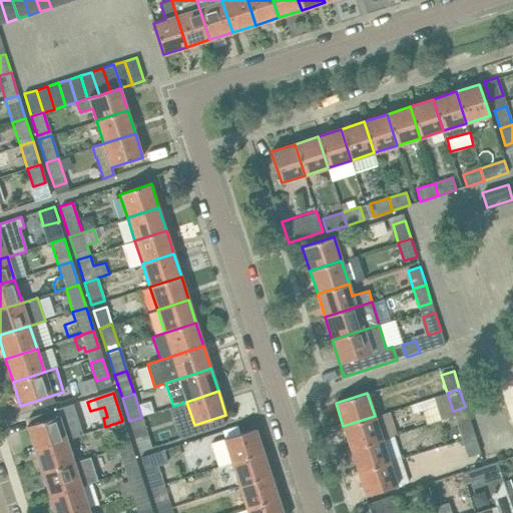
[(66,439),(58,416),(27,426),(35,450),(66,439)]
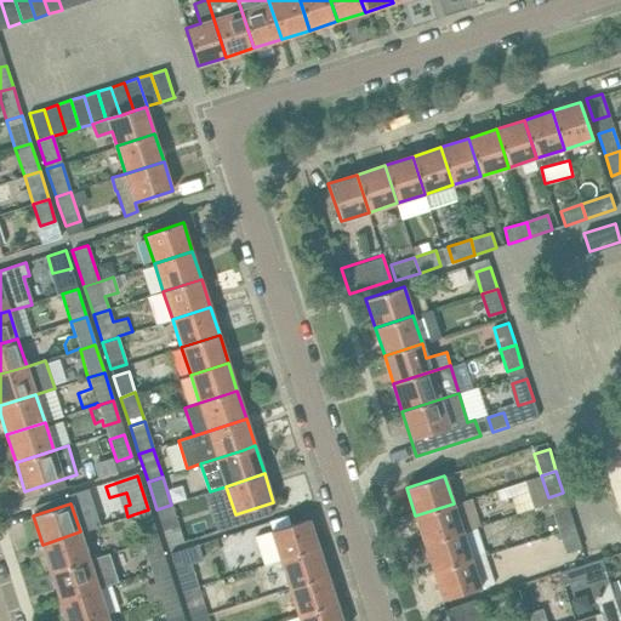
[(457,517),(454,503),(415,516),(425,543),(462,531),(484,524),(479,510),(457,517)]
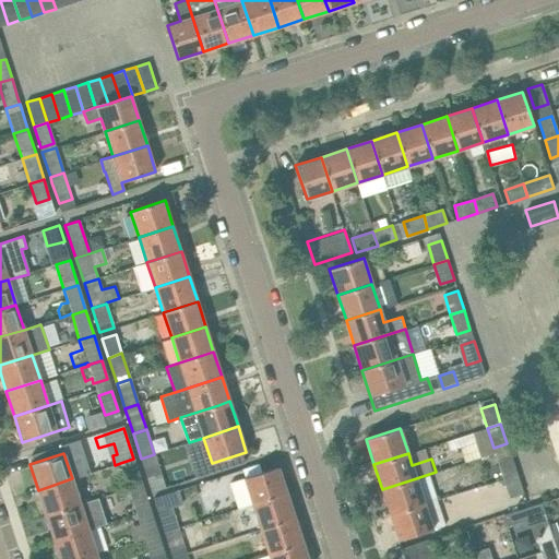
[(154,454),(141,459),(152,491),(165,487),(154,454)]
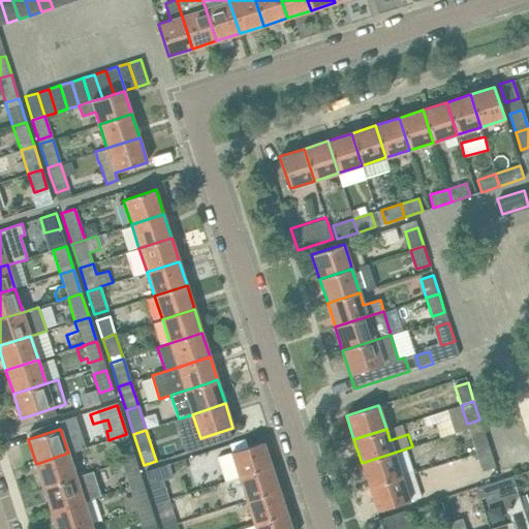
[(476,453),(489,448),(483,430),(470,434),(476,453)]
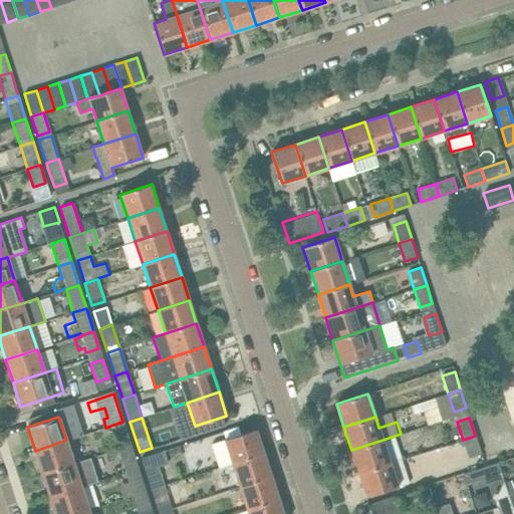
[(131,445),(122,422),(110,426),(117,449),(131,445)]
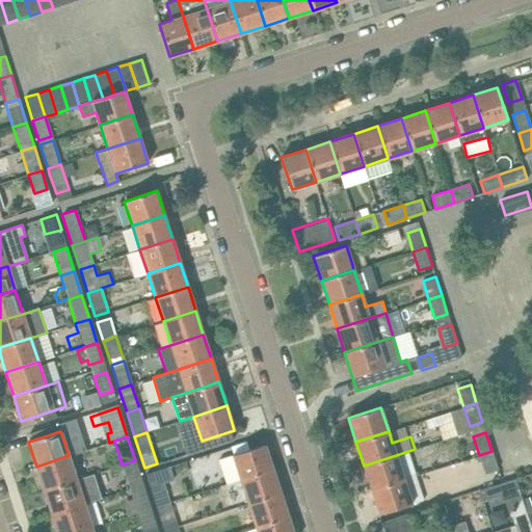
[(265,445),(255,448),(232,455),(240,479),(272,469),(265,445)]
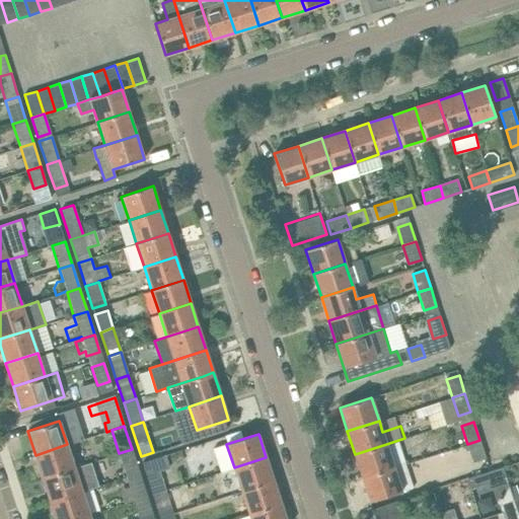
[(479,440),(467,444),(473,462),(486,458),(479,440)]
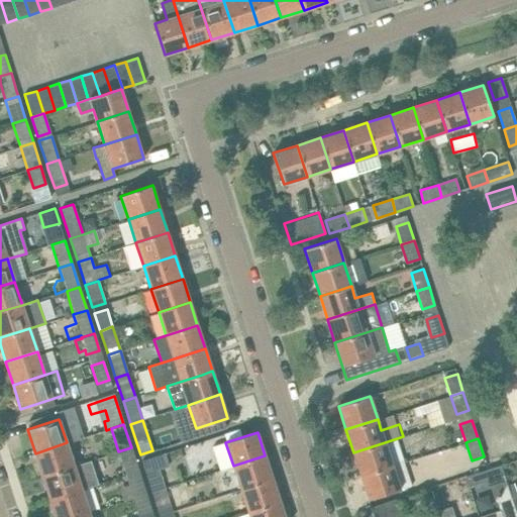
[(74,466),(67,442),(35,453),(42,476),(74,466)]
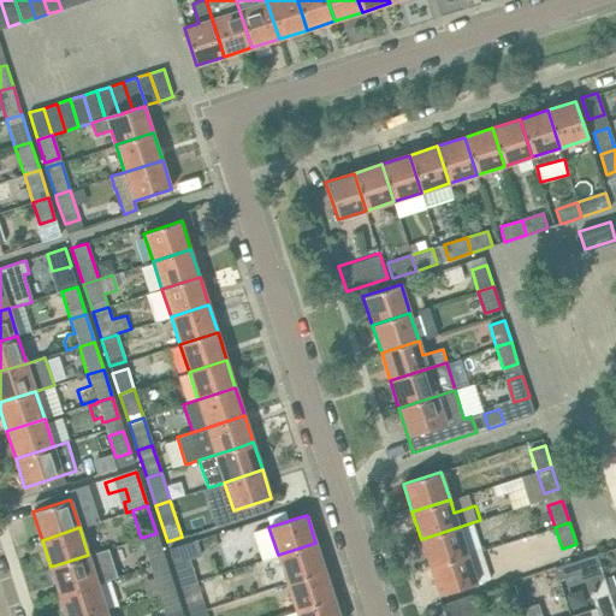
[(468,555),(458,527),(421,539),(430,568),(468,555)]
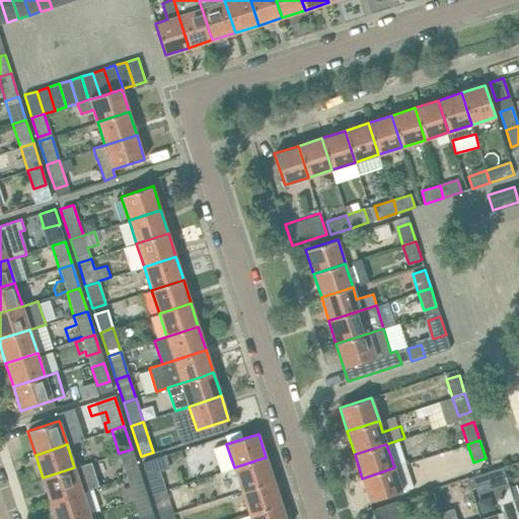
[(126,476),(139,472),(132,449),(119,453),(126,476)]
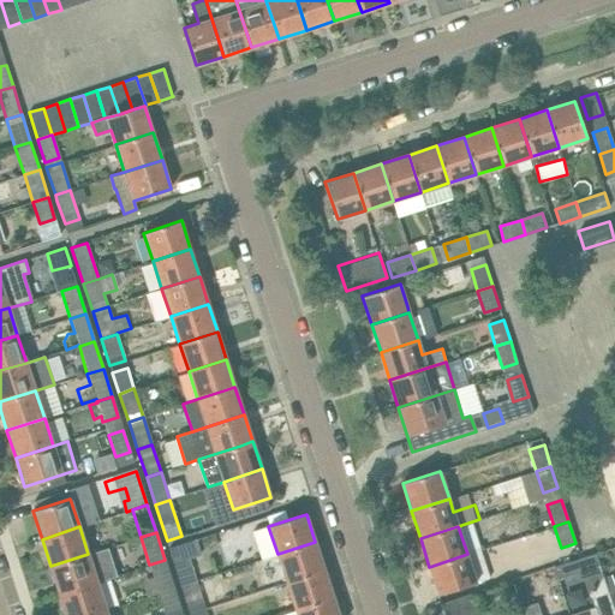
[(324,569),(315,542),(278,554),(286,583),(324,569)]
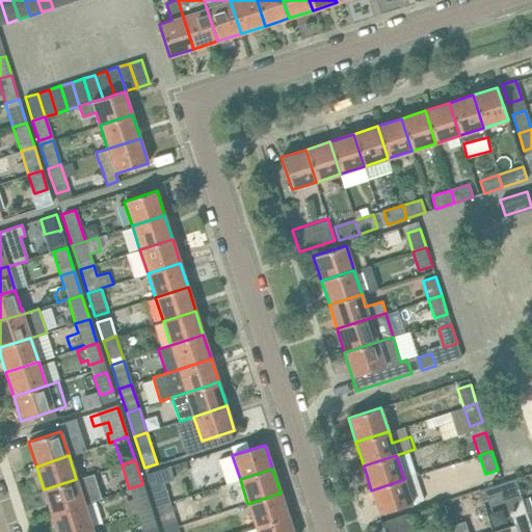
[(94,474),(76,479),(44,489),(51,513),(84,503),(101,498),(94,474)]
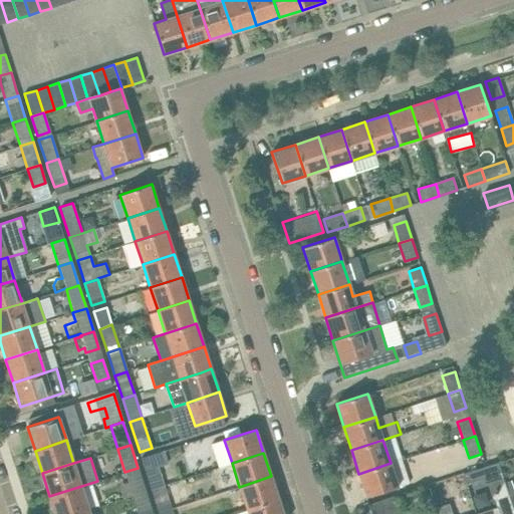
[(358,474),(366,497),(398,487),(391,463),(358,474)]
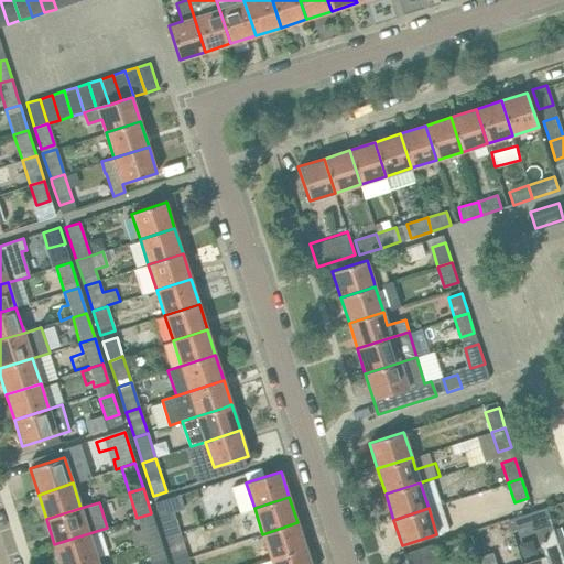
[(165,537),(180,532),(173,512),(159,517),(165,537)]
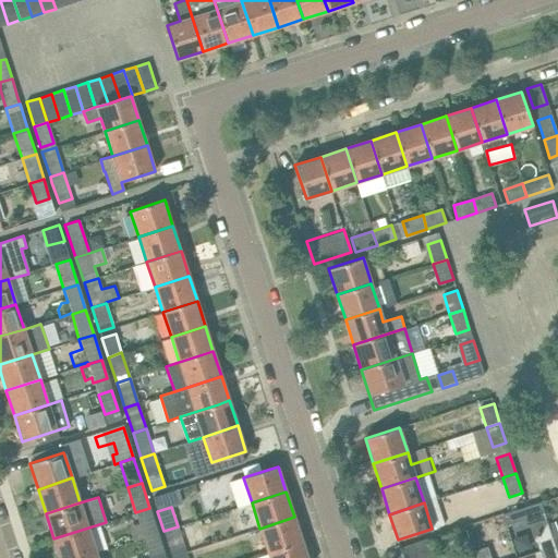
[(144,537),(158,533),(149,508),(135,512),(144,537)]
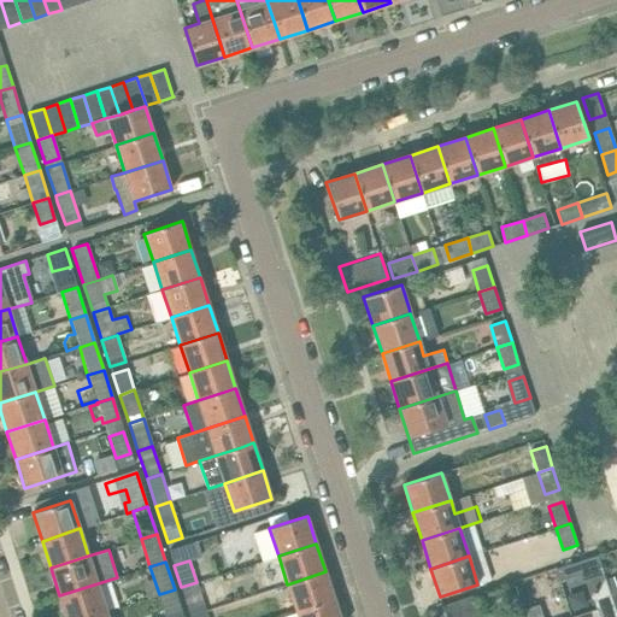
[(581,574),(582,574),(579,562),(556,569),(559,581),(570,577),(581,574)]
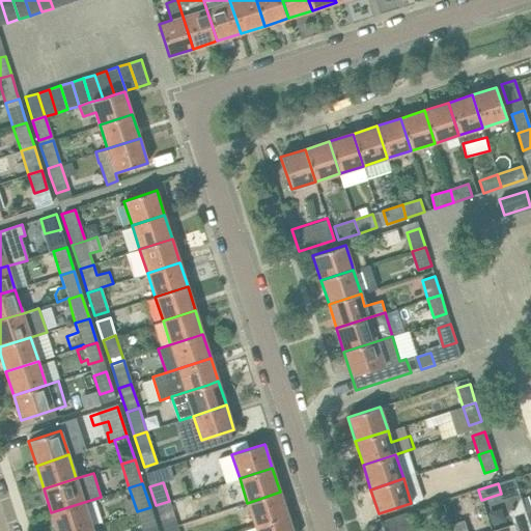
[(287,516),(280,492),(247,503),(255,527),(277,520),(287,516)]
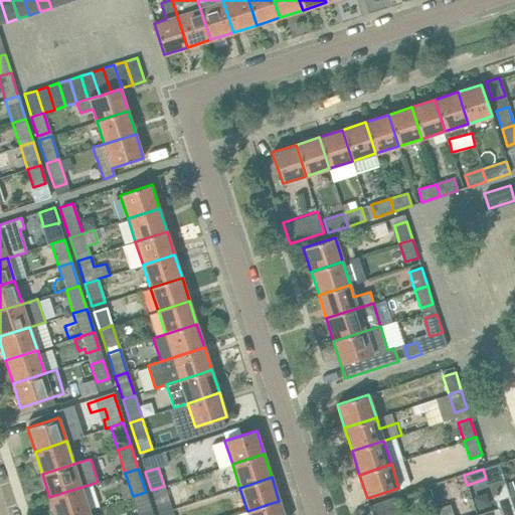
[(514,489),(512,481),(505,483),(509,497),(514,514),(514,489)]
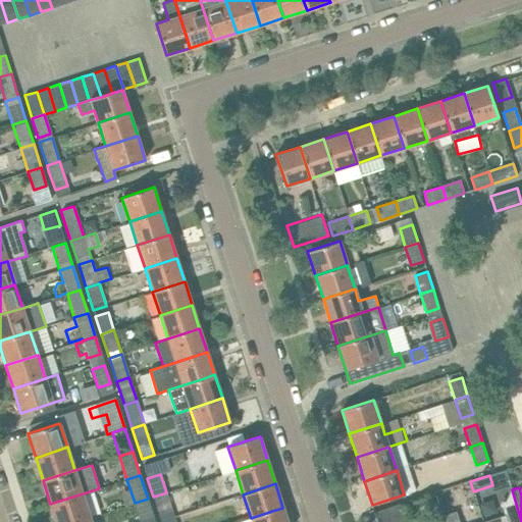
[(166,492),(153,497),(159,514),(171,510),(166,492)]
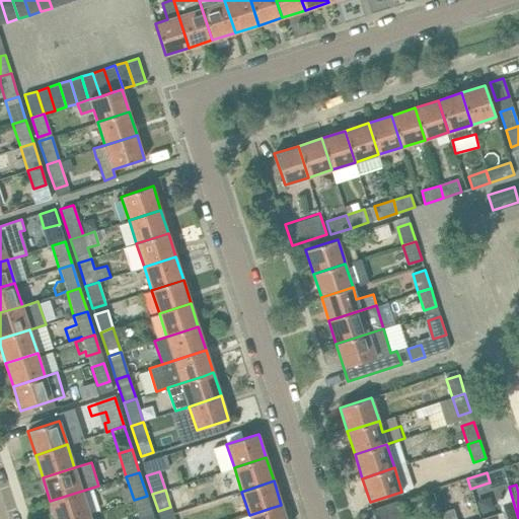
[(74,518),(89,514),(82,491),(50,501),(56,518),(74,518)]
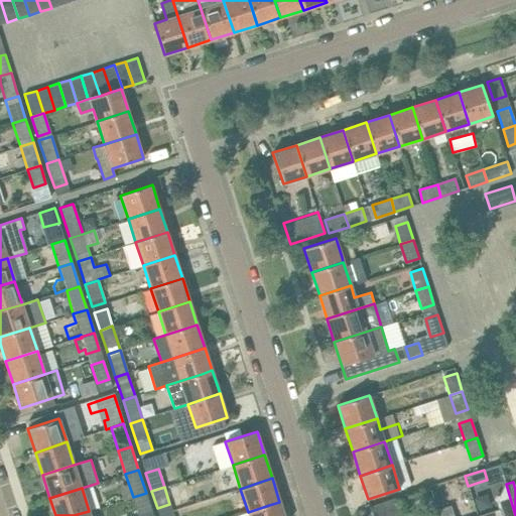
[(138,515),(153,515),(146,493),(133,497),(138,515)]
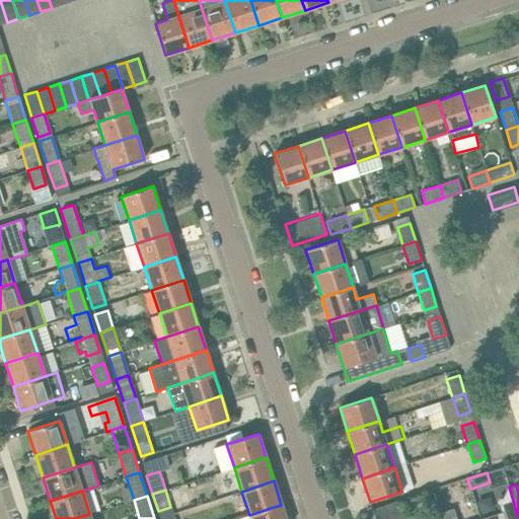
[(374,518),(401,518),(402,518),(396,501),(372,509),(374,518)]
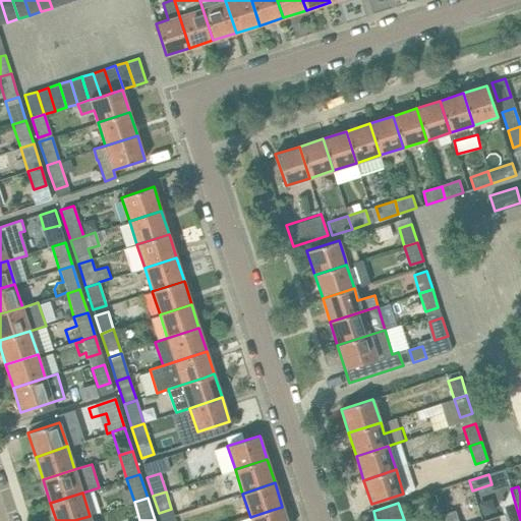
[(502,507),(504,514),(483,520),(520,520),(515,503),(502,507)]
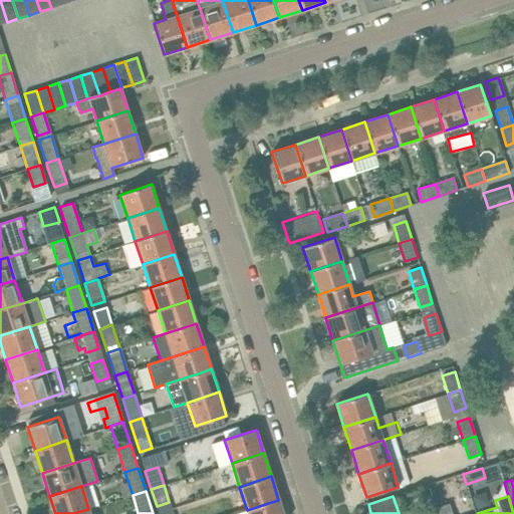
[(283,513),(278,500),(268,503),(247,510),(248,513),(283,513)]
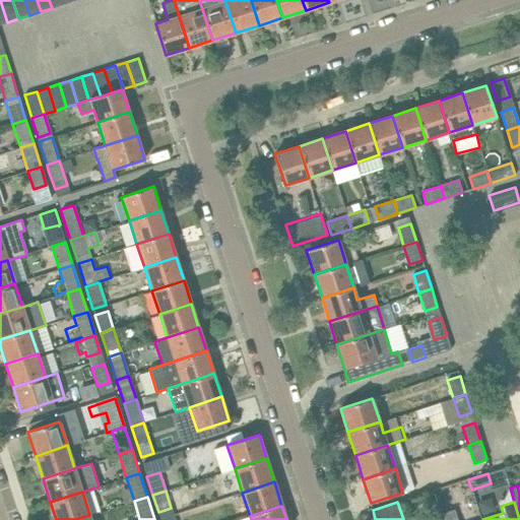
[(456,519),(457,519),(454,510),(441,514),(442,519),(456,519)]
